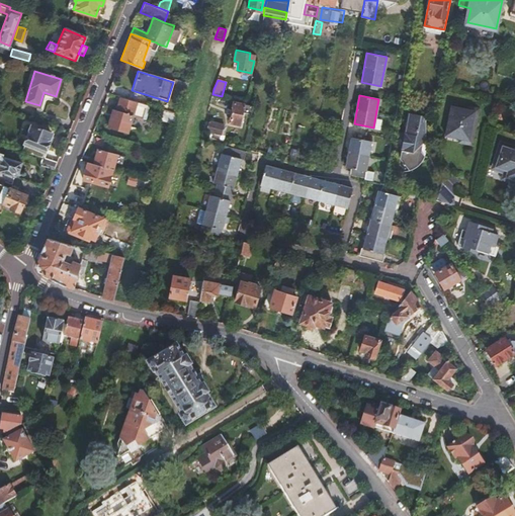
[(242,115),(250,117),(252,106),(234,102),(229,120),(240,123),(242,115)]
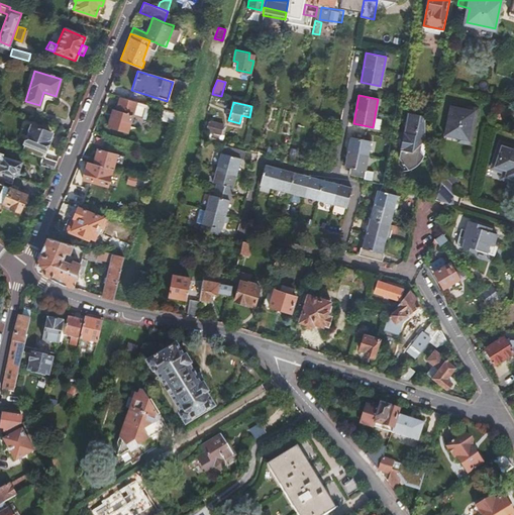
[(450,106),(443,138),(457,141),(458,139),(468,141),(472,124),(475,124),(478,111),(468,109),(450,106)]
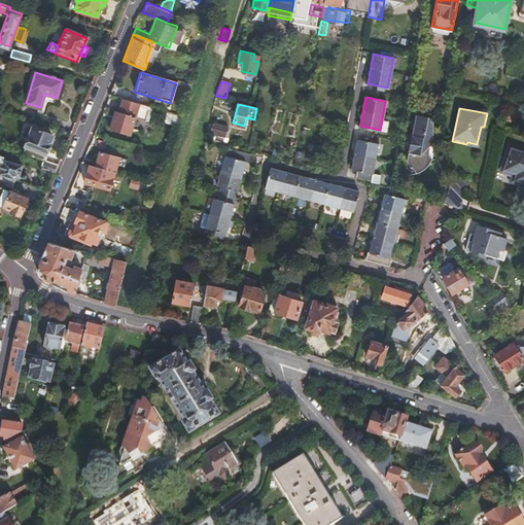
[(116,111),(110,129),(129,135),(134,117),(116,111)]
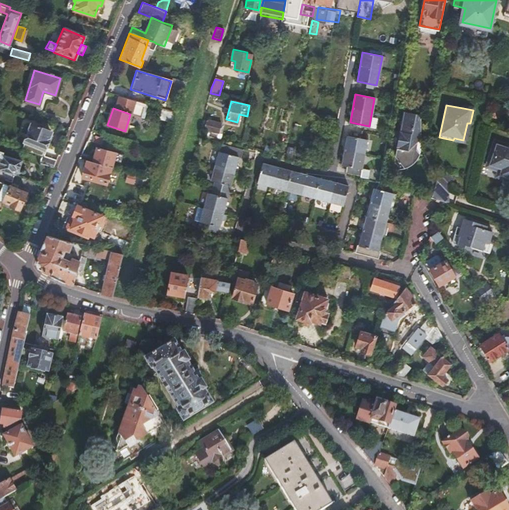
[(159,119),(173,123),(176,113),(162,109),(159,119)]
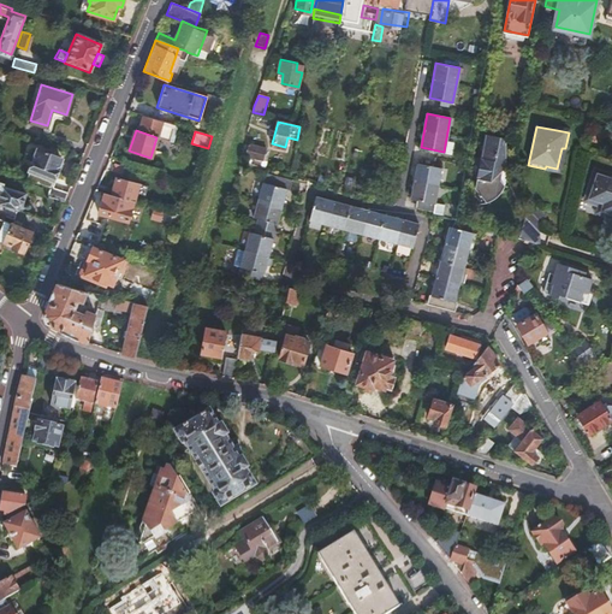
[(510,137),(485,133),(482,143),(486,147),(486,148),(482,149),(481,157),(485,161),(485,163),(483,163),(482,163),(482,164),(481,164),(481,165),(481,166),(480,166),(480,167),(480,169),(481,169),(481,170),(481,171),(482,171),(483,172),(476,176),(475,187),(485,210),(486,210),(487,210),(488,210),(489,208),(491,208),(492,208),(493,207),(494,207),(495,206),(497,205),(498,205),(498,204),(499,202),(499,201),(500,201),(500,200),(501,199),(501,198),(501,196),(503,195),(503,194),(503,193),(503,192),(503,190),(503,189),(503,188),(503,187),(503,186),(501,186),(501,184),(498,178),(500,169),(505,165),(510,137)]
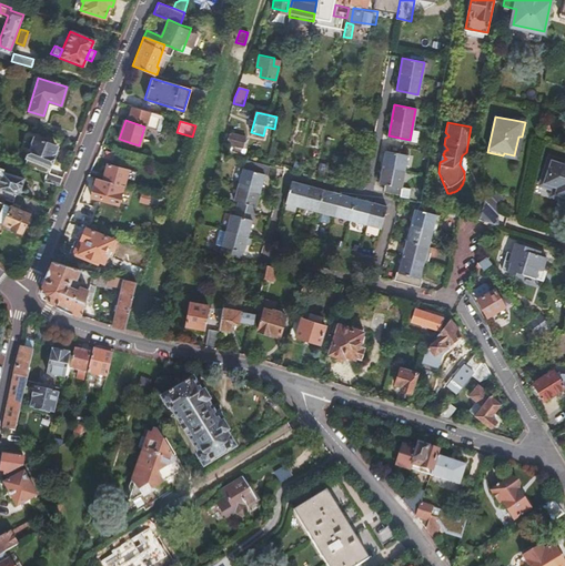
[(248,139),(226,134),(224,144),(244,149),(248,139)]
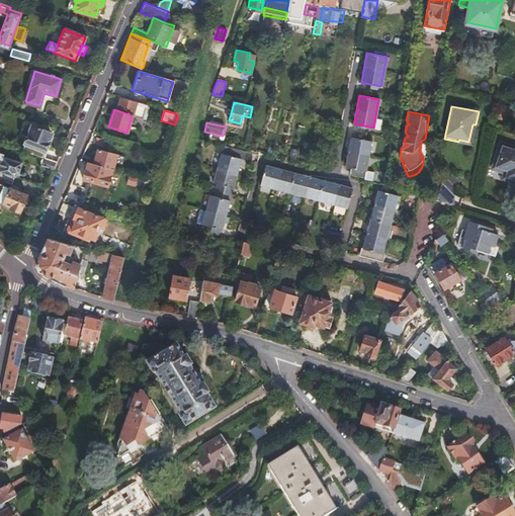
[(459,140),(458,142),(458,146),(471,149),(476,124),(473,124),(468,142),(459,140)]
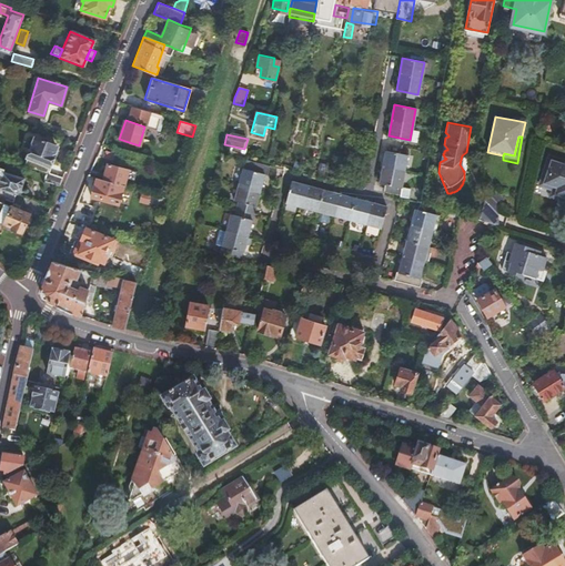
[(34,138),(24,162),(47,171),(57,147),(34,138)]
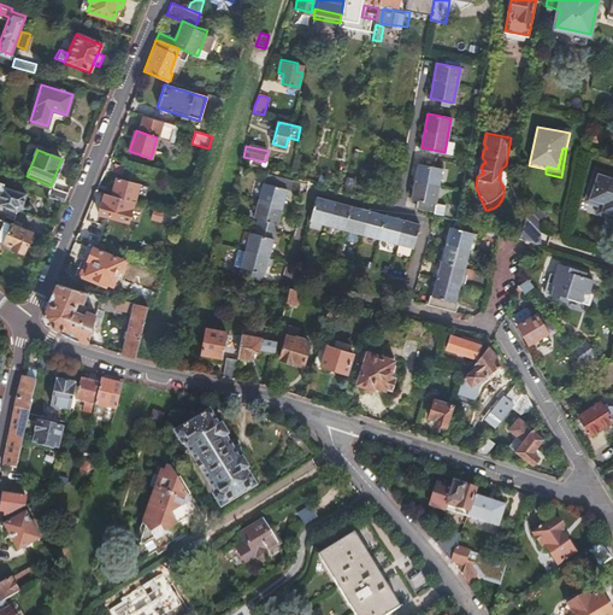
[(419,164),(412,198),(419,199),(417,206),(435,210),(442,168),(419,164)]
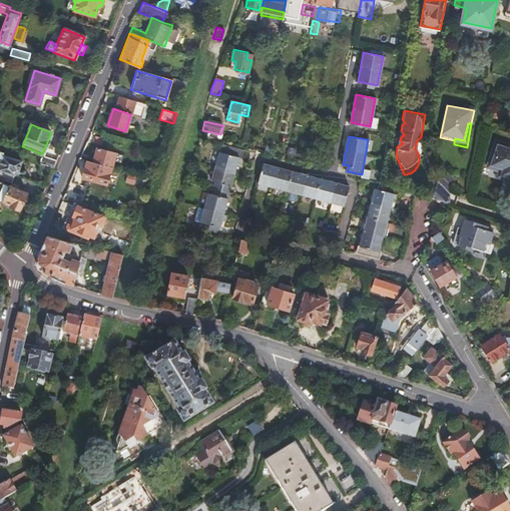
[(509,143),(497,140),(491,161),(489,165),(502,169),(506,171),(509,172),(509,176),(508,178),(509,178),(509,143)]
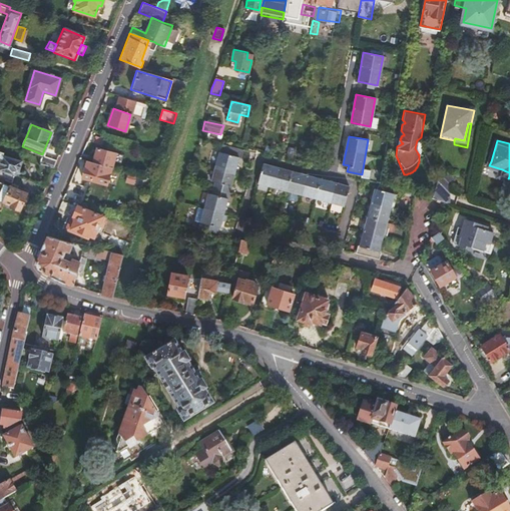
[(199,221),(198,225),(217,230),(218,226),(219,226),(229,185),(237,157),(239,157),(240,149),(218,143),(209,180),(203,207),(199,221)]
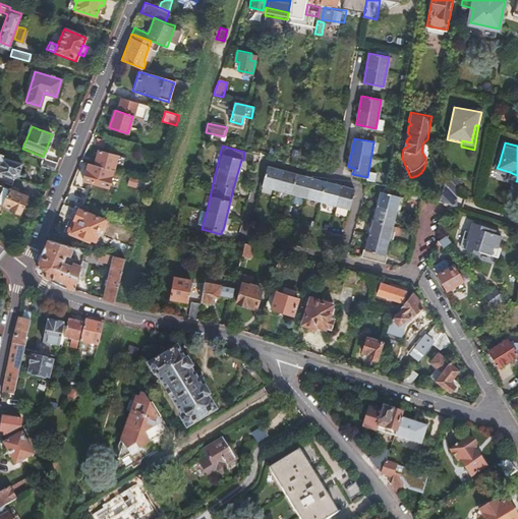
[(94,164),(114,170),(118,156),(99,150),(94,164)]
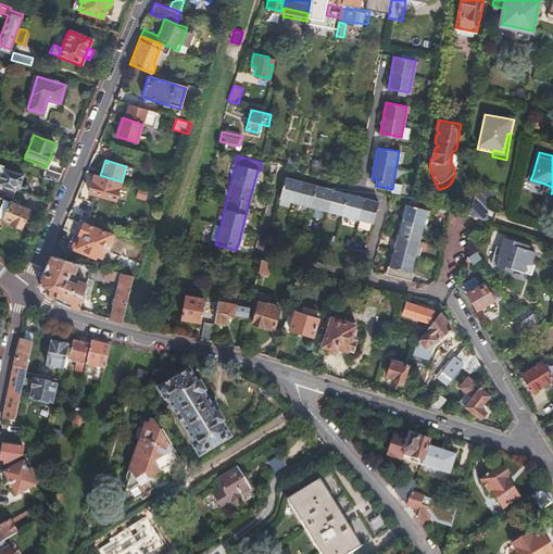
[(4,165),(0,163),(0,184),(17,190),(23,174),(4,167),(4,165)]
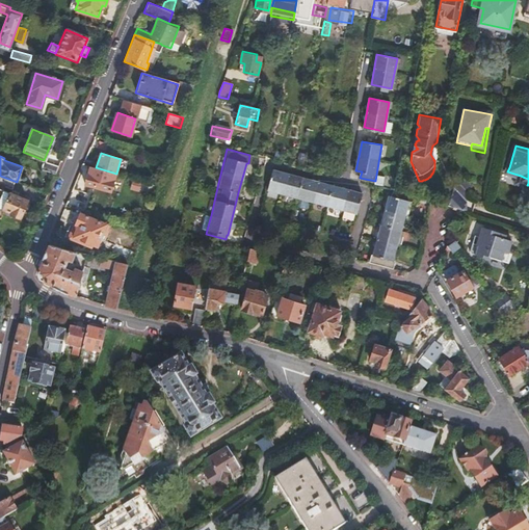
[(320,159),(318,168),(325,170),(327,161),(320,159)]
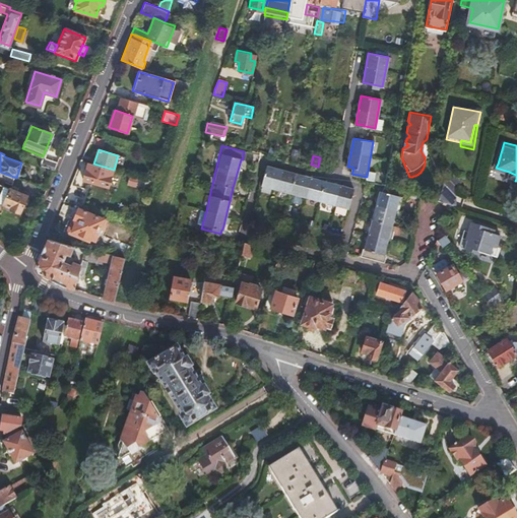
[(58,163),(43,157),(40,165),(55,170),(58,163)]
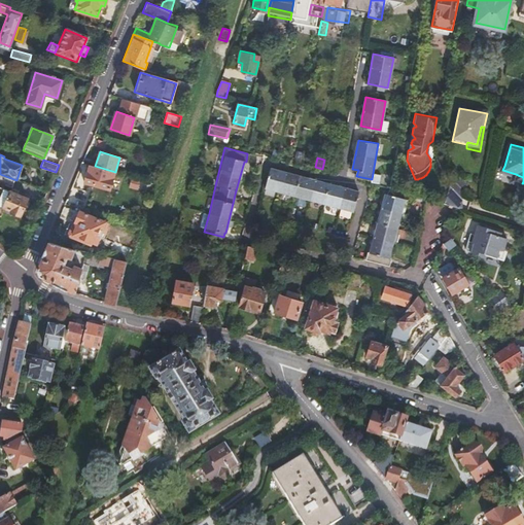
[(95,166),(89,165),(82,182),(109,190),(115,172),(95,166)]
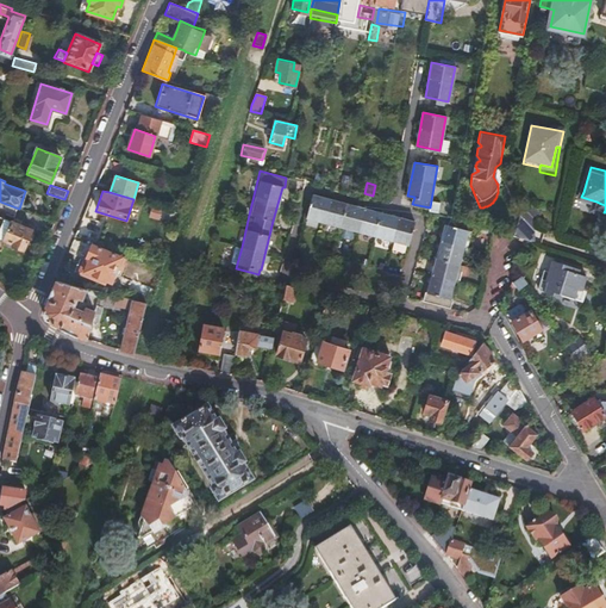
[(311,194),(305,218),(407,243),(412,219),(311,194)]
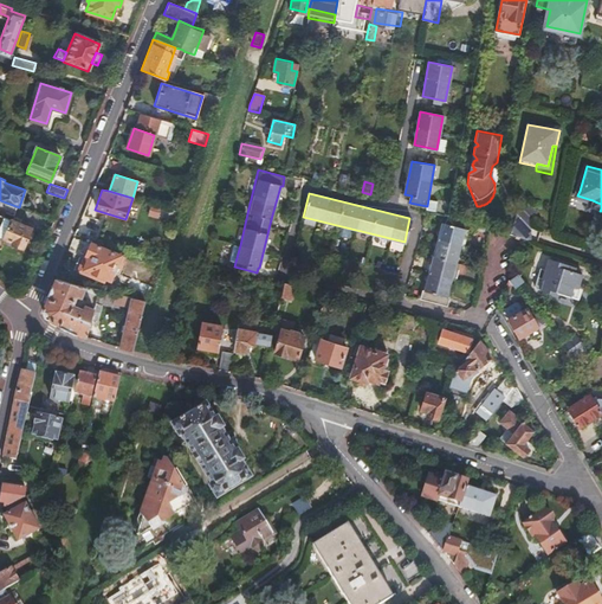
[(19,207),(0,200),(0,211),(17,216),(19,207)]
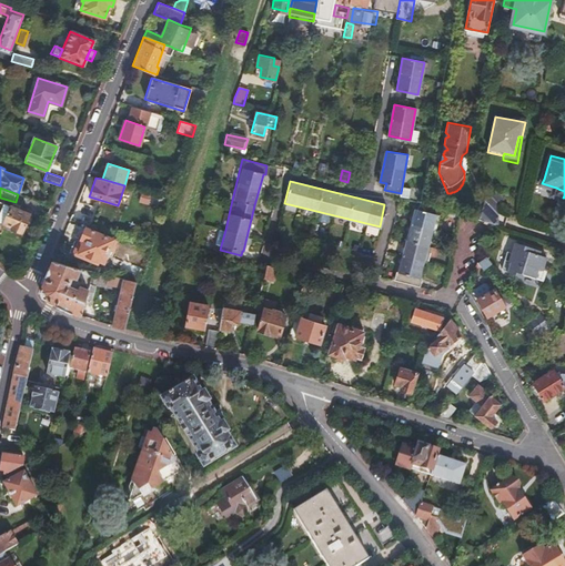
[(561,190),(556,188),(554,194),(563,198),(564,195),(564,191),(561,190)]
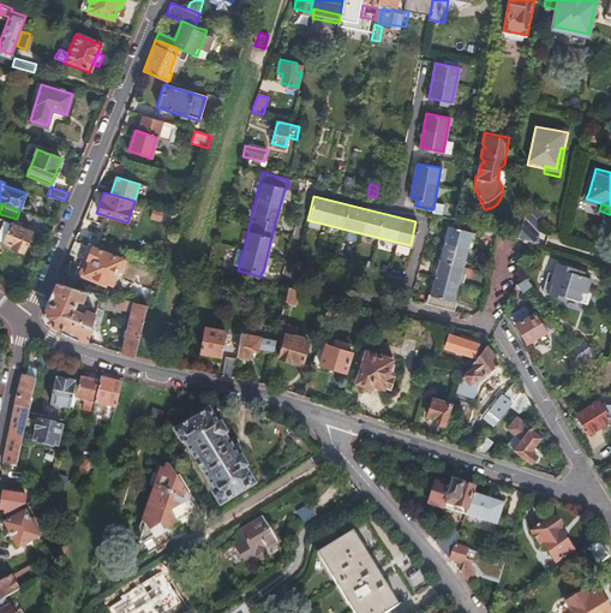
[(529,239),(538,242),(538,219),(529,210),(527,208),(517,236),(520,237),(529,239)]
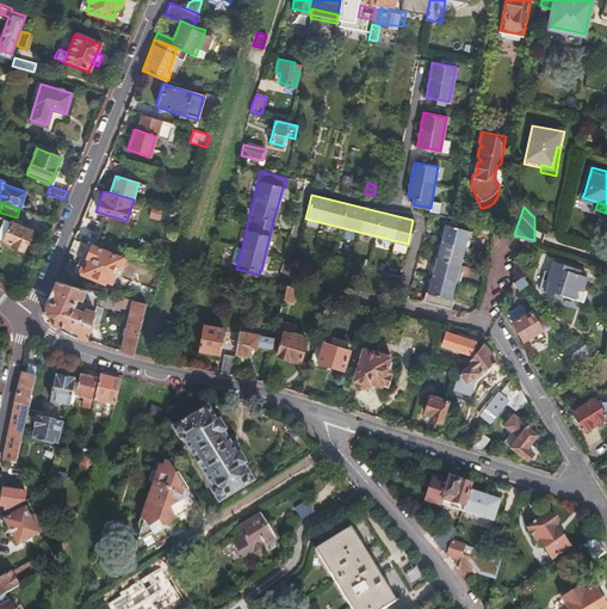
[(153,210),(150,220),(159,223),(162,214),(153,210)]
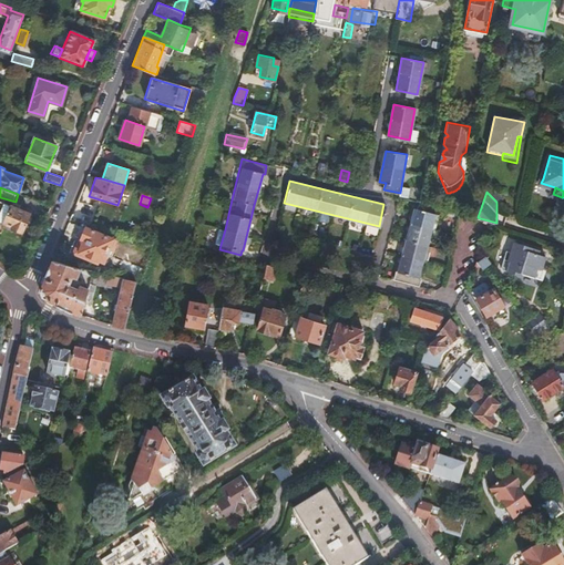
[(16,202),(0,197),(0,202),(13,207),(16,202)]
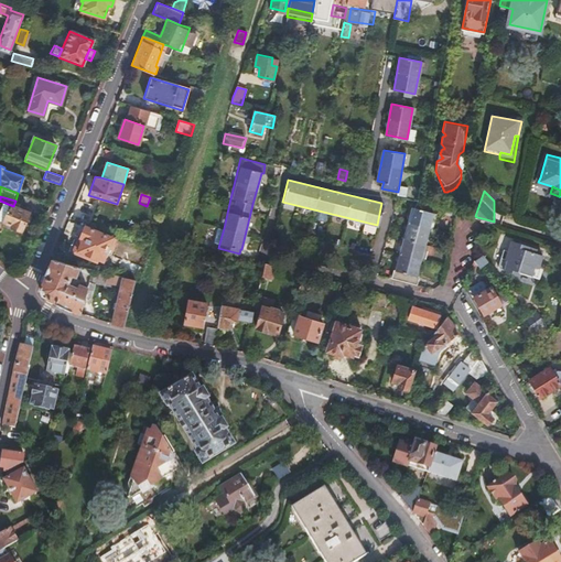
[(23,204),(15,201),(13,206),(0,201),(0,223),(21,233),(30,214),(21,209),(23,204)]
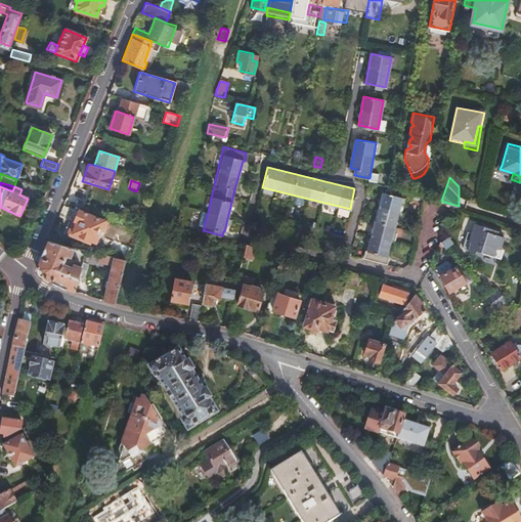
[(31,191),(22,189),(19,194),(28,199),(31,191)]
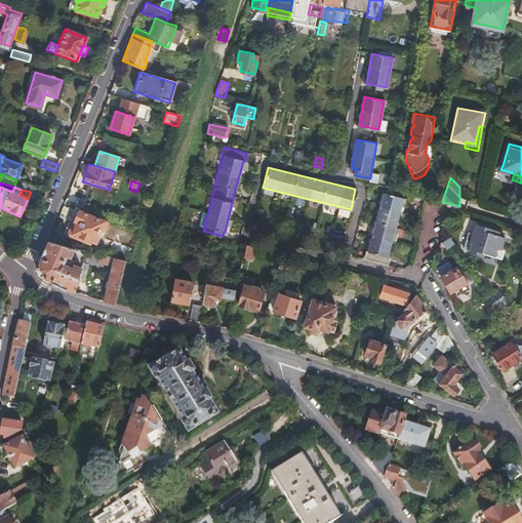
[(365,250),(363,258),(386,265),(388,256),(387,255),(391,240),(394,241),(397,228),(394,227),(398,210),(402,211),(406,197),(383,191),(366,250),(365,250)]
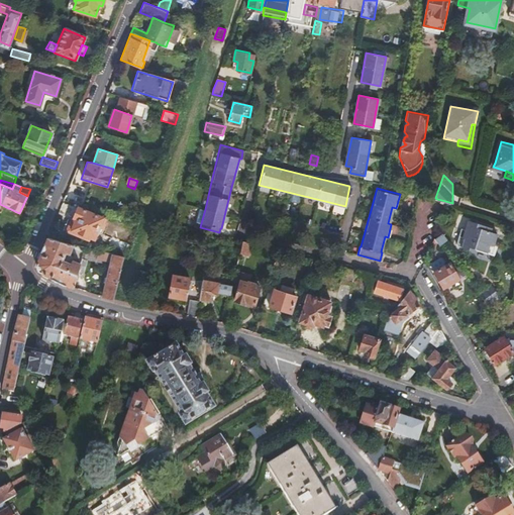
[(201,223),(205,209),(199,207),(195,222),(201,223)]
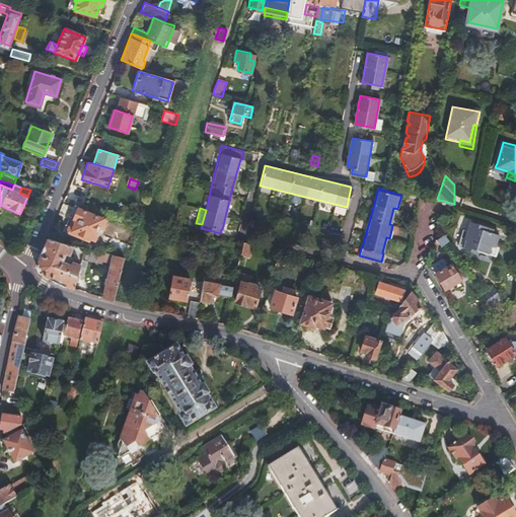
[(75,219),(70,231),(95,240),(103,219),(76,209),(72,218),(75,219)]
